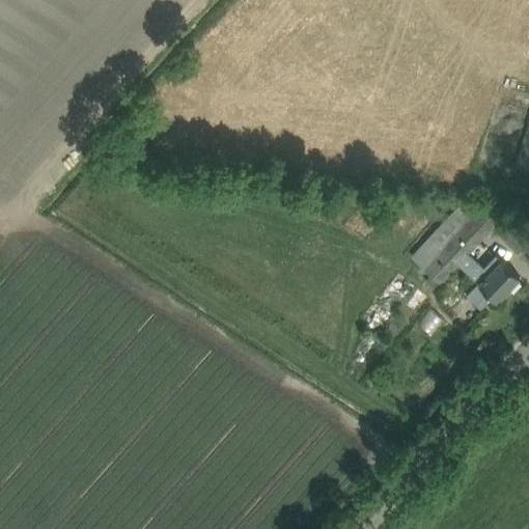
[(528,126),(516,168),(528,171),(528,126)]
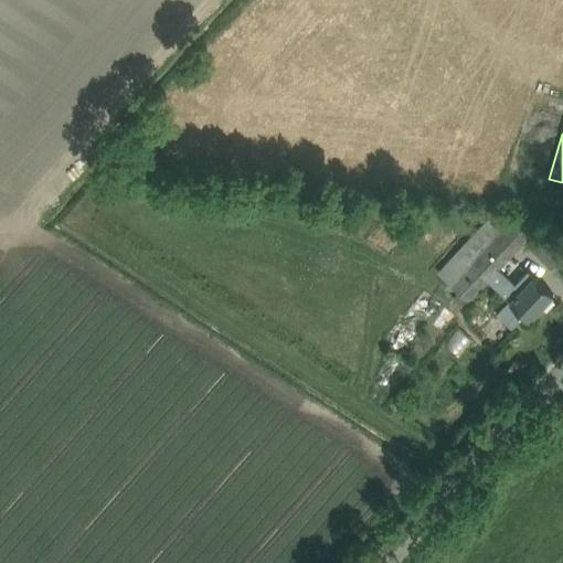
[(486,221),(437,274),(444,280),(452,287),(467,303),(485,284),(486,283),(487,284),(507,303),(495,316),(511,330),(522,317),(528,321),(552,296),(527,272),(513,286),(497,271),(529,237),(512,222),(500,235),(486,221)]
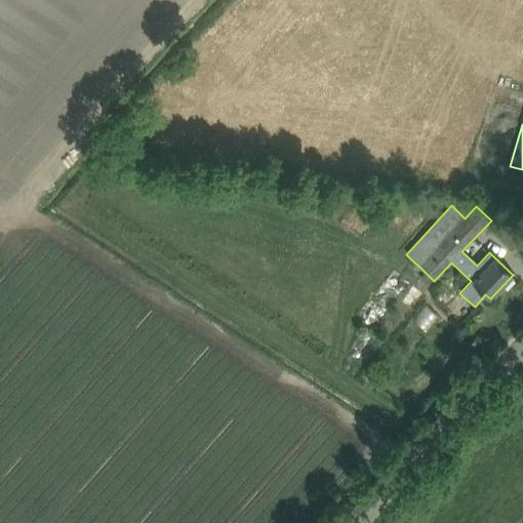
[(511,250),(522,239),(522,237),(522,236),(500,216),(488,229),(511,250)]
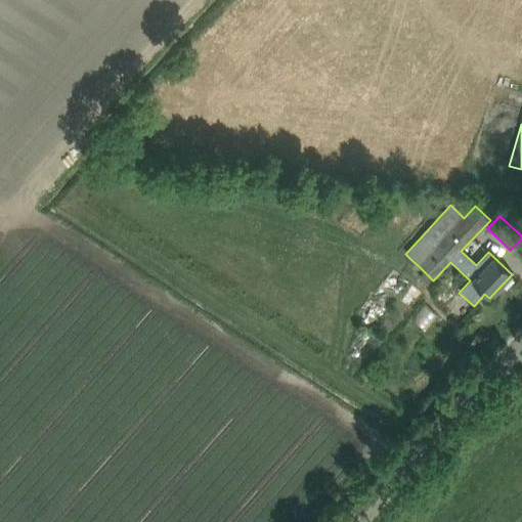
[(362,319),(377,331),(381,327),(382,328),(387,320),(386,320),(390,314),(385,310),(407,285),(397,277),(362,319)]
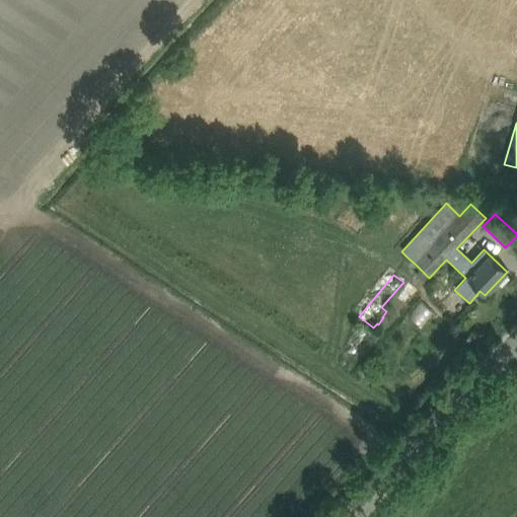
[(351,360),(368,337),(357,328),(340,352),(351,360)]
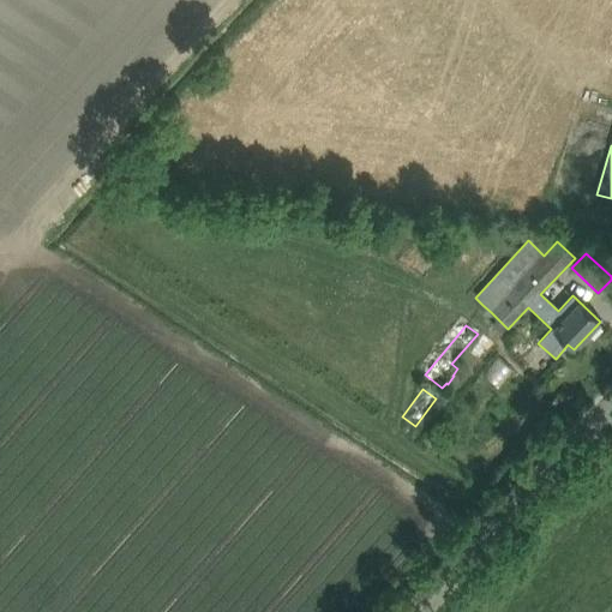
All buildings are outlined.
